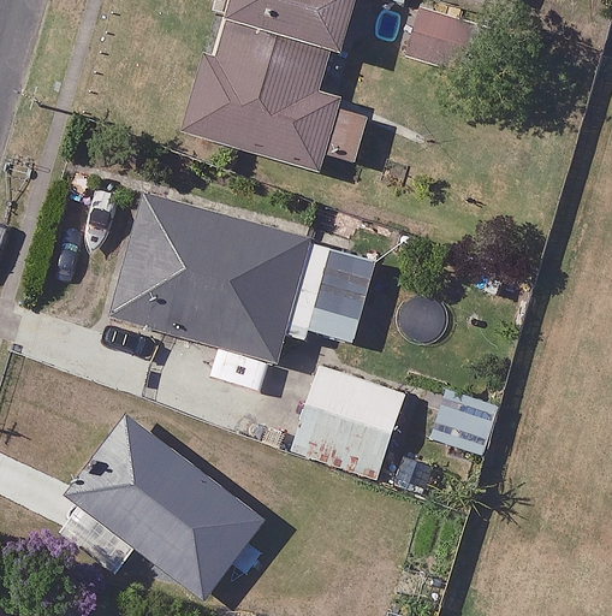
[(350,0),(221,0),(185,135),(316,171),(322,153),(354,161),(366,118),(321,105),(350,0)]
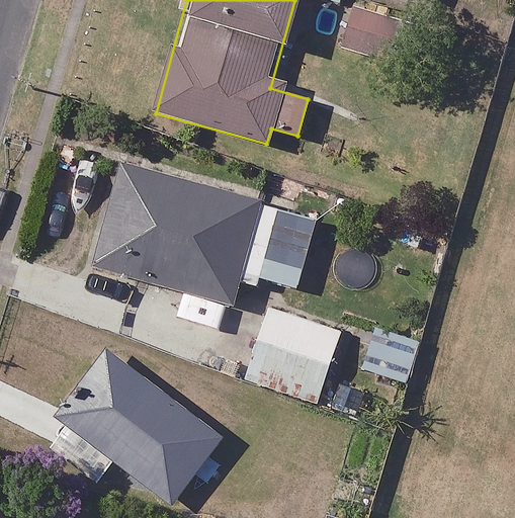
[(277,208),(119,162),(89,266),(231,308),(241,273),(257,278),(277,208)]
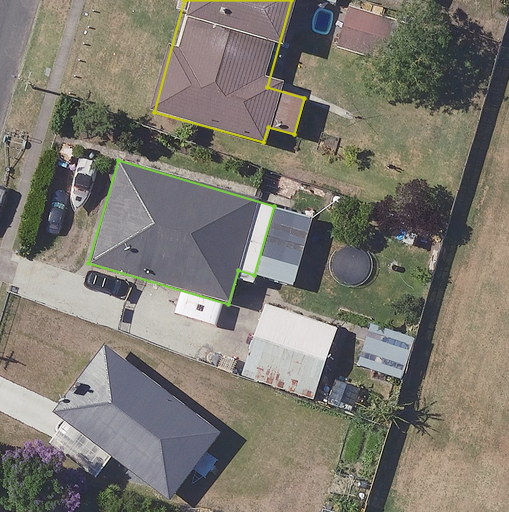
[(336,329),(264,304),(239,374),(312,399),(336,329)]
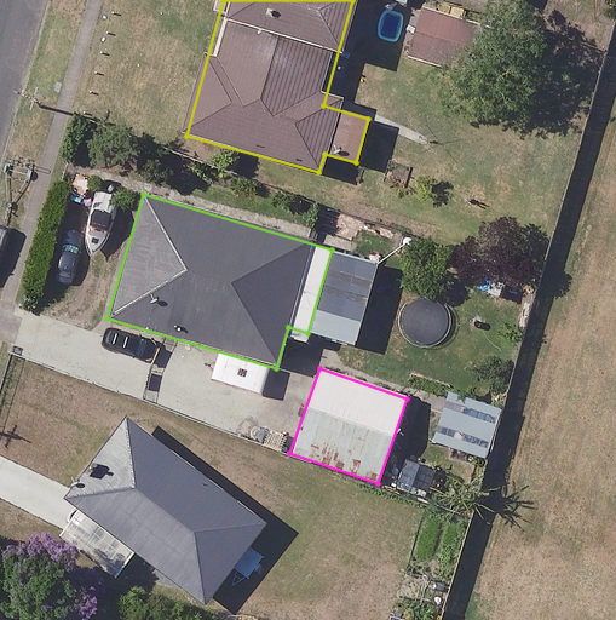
[(263,526),(126,420),(45,526),(113,578),(134,551),(203,603),(263,526)]
